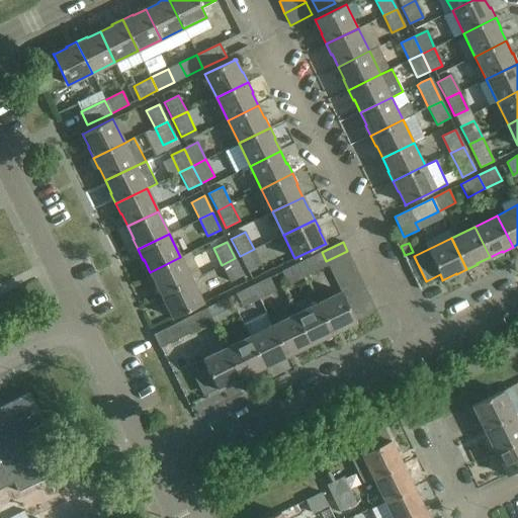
[(254,249),(240,256),(248,273),(262,266),(254,249)]
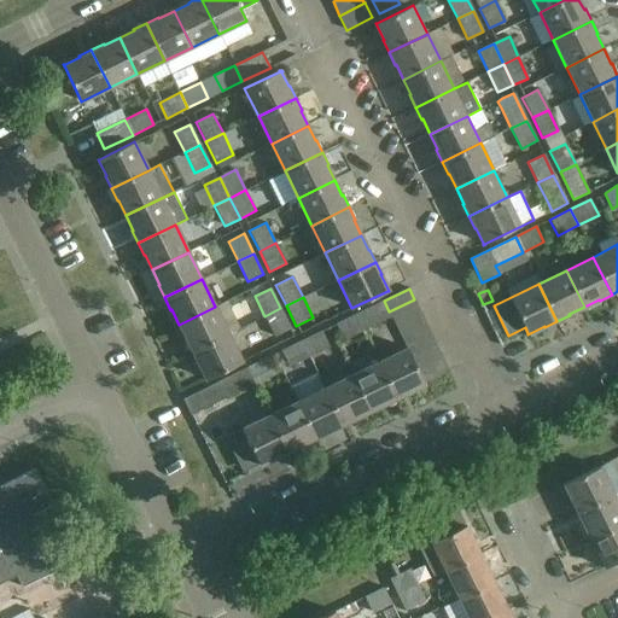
[(414,299),(389,312),(395,322),(396,326),(421,314),(414,299)]
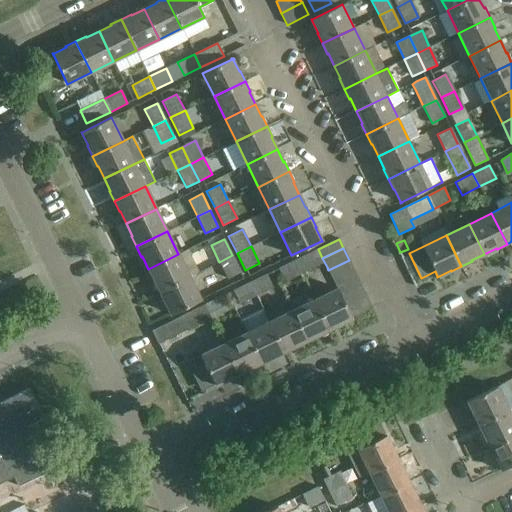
[(295,260),(301,273),(318,265),(312,252),(295,260)]
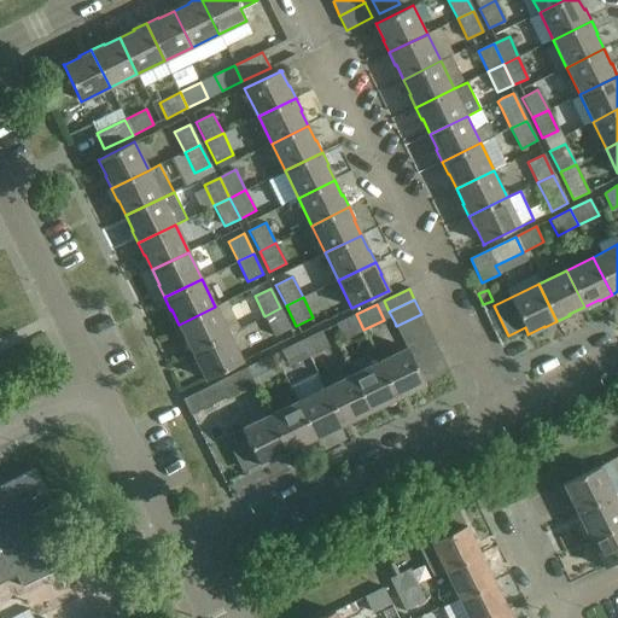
[(191,353),(228,333),(215,307),(179,325),(186,339),(185,340),(191,353)]
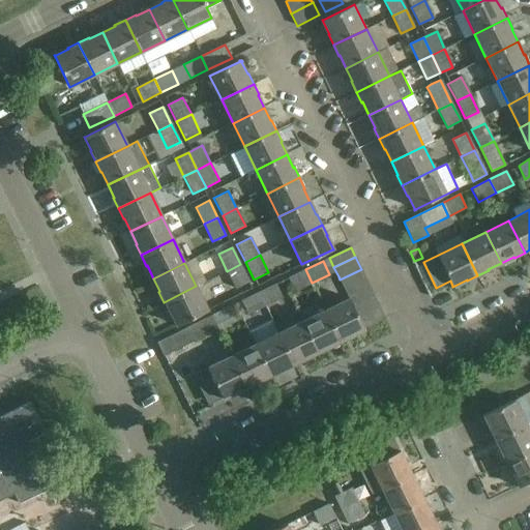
[(240,264),(227,271),(235,289),(248,282),(240,264)]
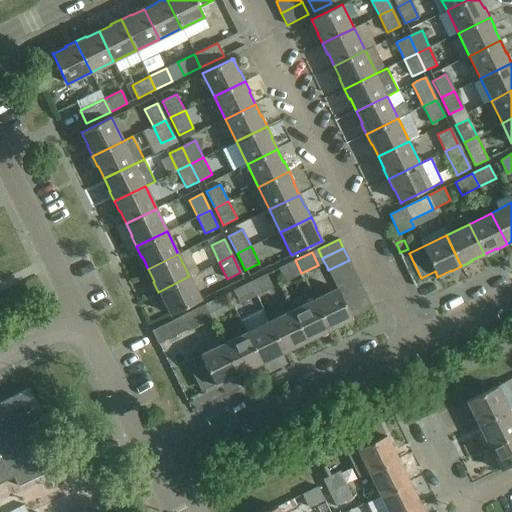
[(284,282),(301,273),(295,260),(278,269),(284,282)]
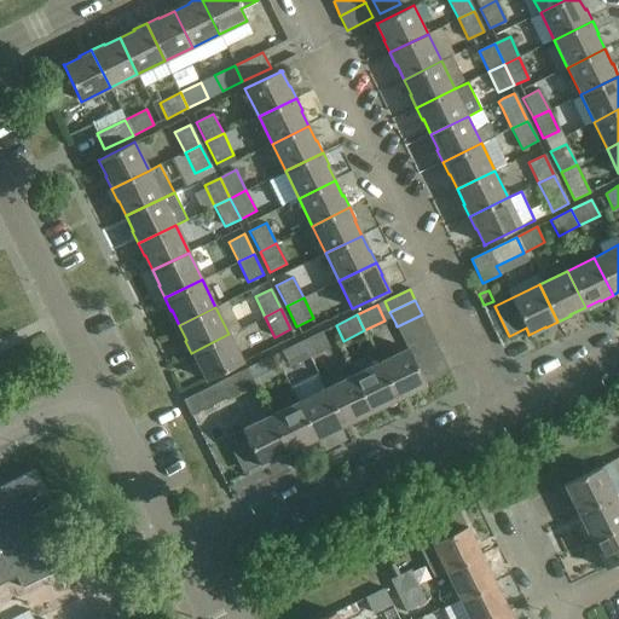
[(422,314),(397,327),(404,341),(429,329),(422,314)]
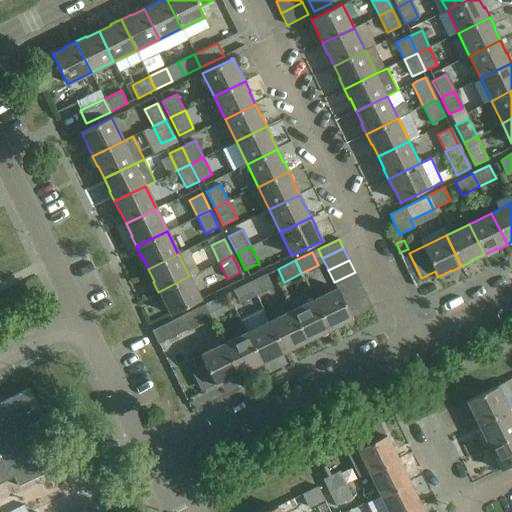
[(355,272),(334,282),(337,288),(340,293),(361,283),(355,272)]
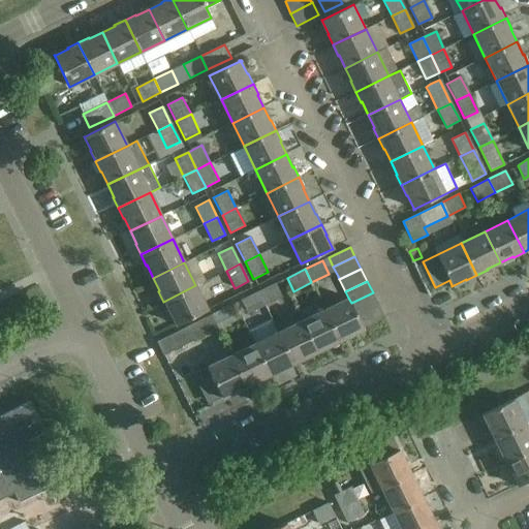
[(258,291),(265,306),(282,297),(275,283),(258,291)]
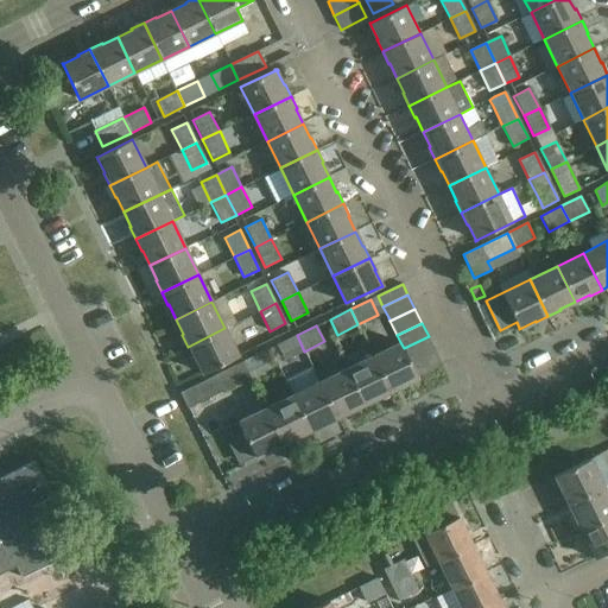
[(225,328),(188,347),(194,359),(195,359),(202,372),(203,374),(204,374),(204,373),(239,356),(225,328)]
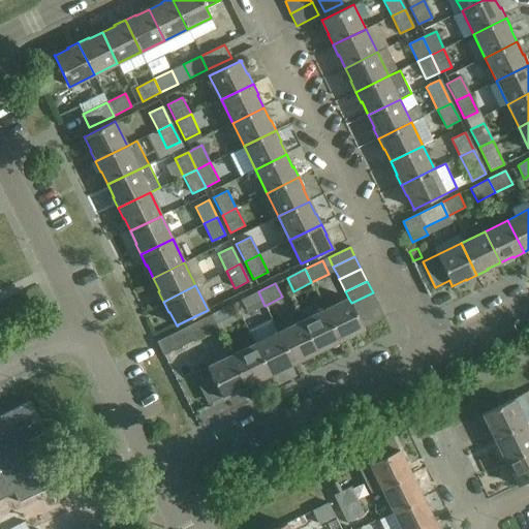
[(265,306),(258,291),(241,301),(247,314),(265,306)]
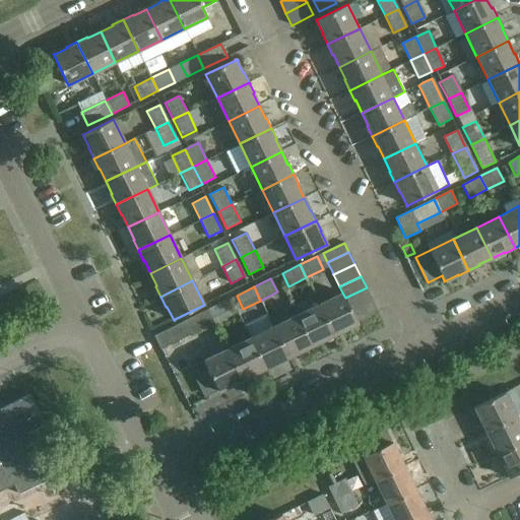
[(367,287),(345,298),(351,310),(372,300),(367,287)]
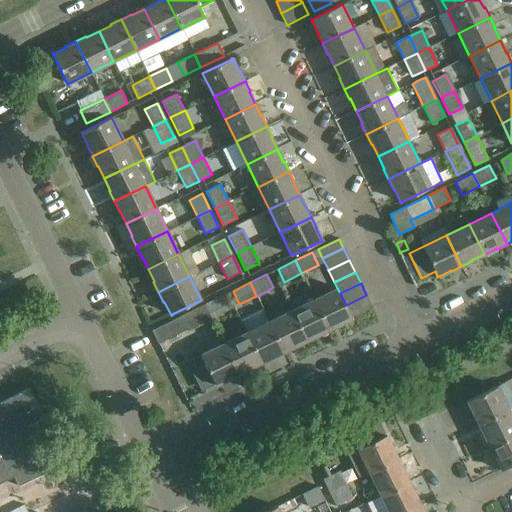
[(337,288),(314,300),(321,314),(329,331),(339,326),(339,325),(351,319),(351,320),(353,319),(352,317),(346,305),(340,293),(337,288)]
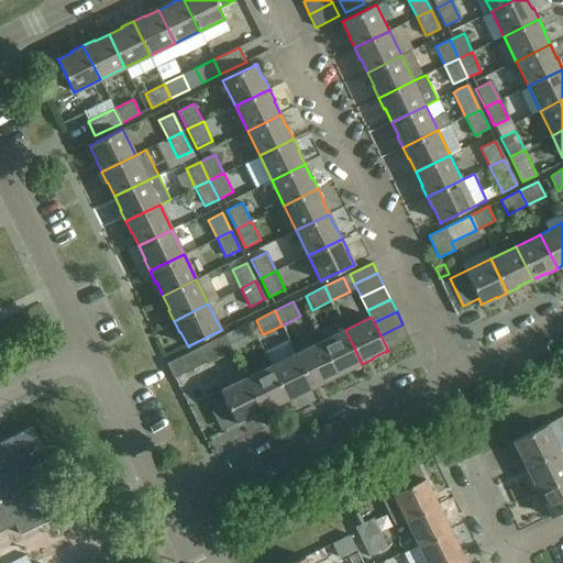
[(403,324),(381,335),(387,349),(409,338),(403,324)]
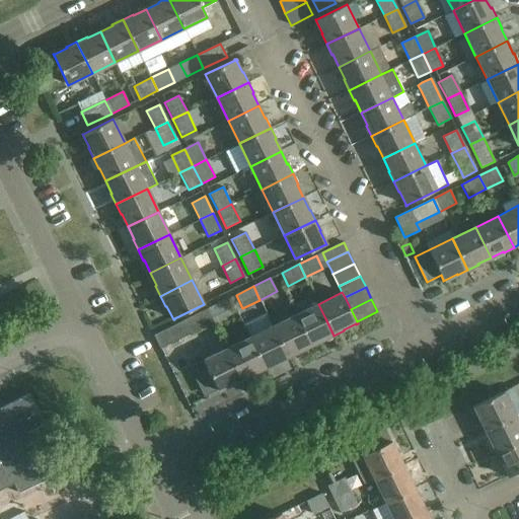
[(224,300),(207,309),(214,322),(231,313),(224,300)]
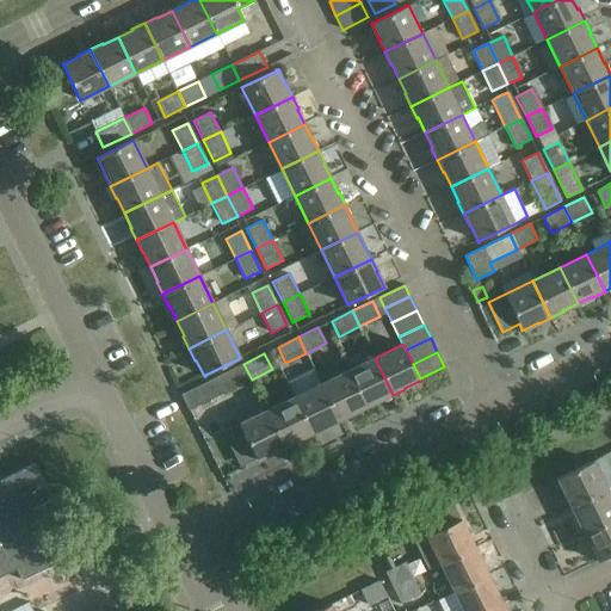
[(375,358),(349,371),(356,387),(365,407),(381,400),(381,401),(393,395),(383,375),(375,358)]
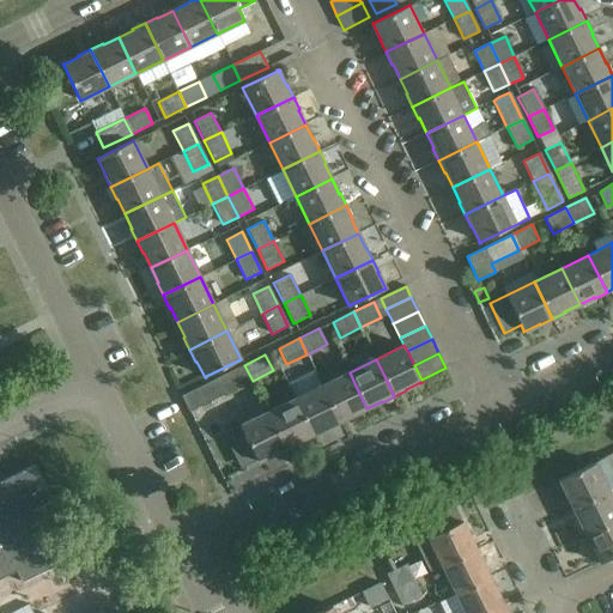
[(244,365),(217,378),(224,394),(253,381),(244,365)]
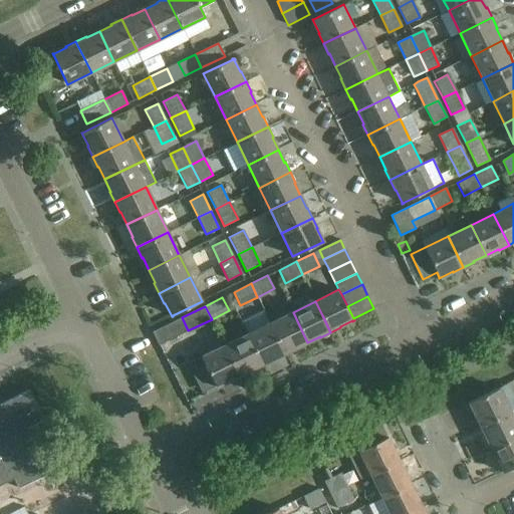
[(293,312),(270,323),(285,354),(295,349),(295,348),(307,342),(299,325),(293,312)]
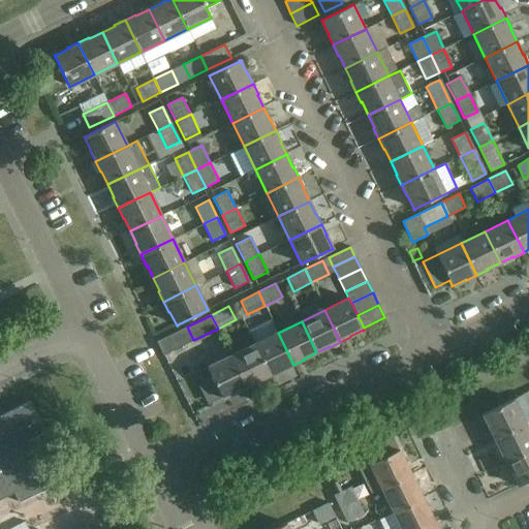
[(168,336),(157,342),(163,355),(193,340),(187,327),(168,336)]
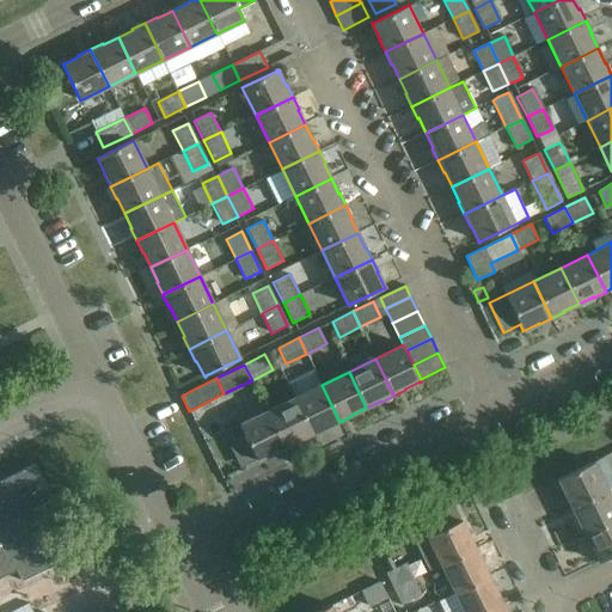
[(322,385),(294,398),(312,434),(326,427),(328,428),(340,422),(322,385)]
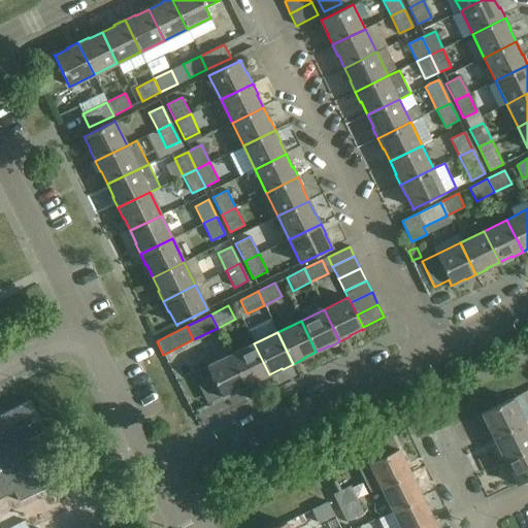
[(254,343),(231,355),(238,371),(246,387),(257,382),(256,381),(269,374),(254,343)]
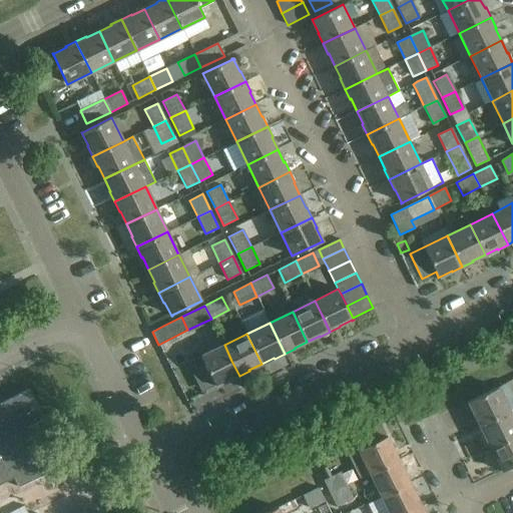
[(201,357),(188,363),(197,382),(199,381),(204,390),(214,385),(215,386),(214,386),(215,387),(217,386),(228,380),(229,381),(239,376),(231,361),(224,345),(201,356),(201,357)]
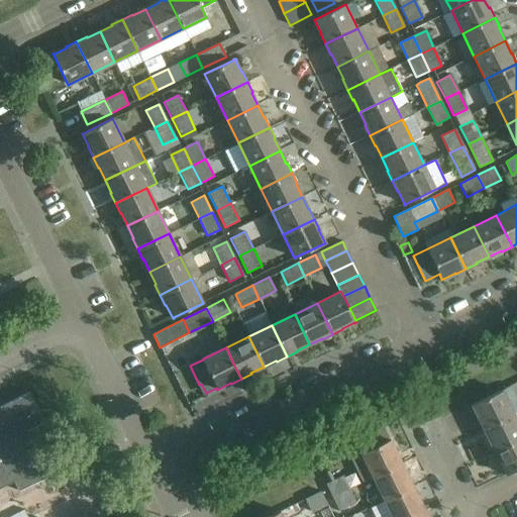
[(483,429),(513,413),(502,390),(472,405),(472,407),(473,406),(478,418),(477,418),(483,429)]
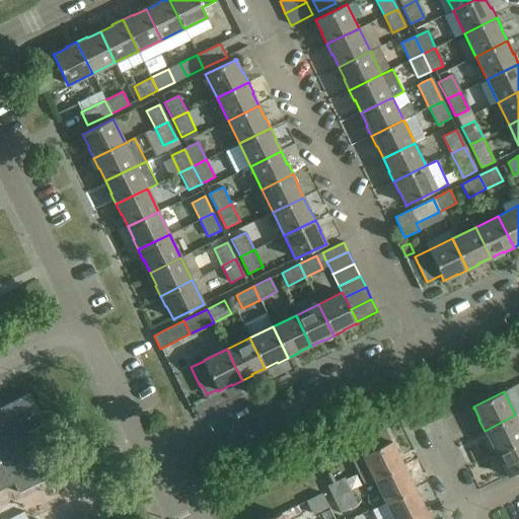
[(44,423),(29,393),(0,408),(0,490),(14,484),(18,493),(48,478),(24,432),(44,423)]
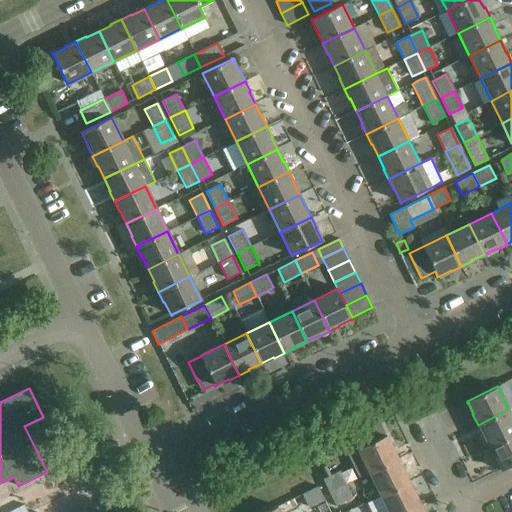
[(490,447),(511,435),(511,416),(508,409),(478,425),(483,435),(484,434),(490,447)]
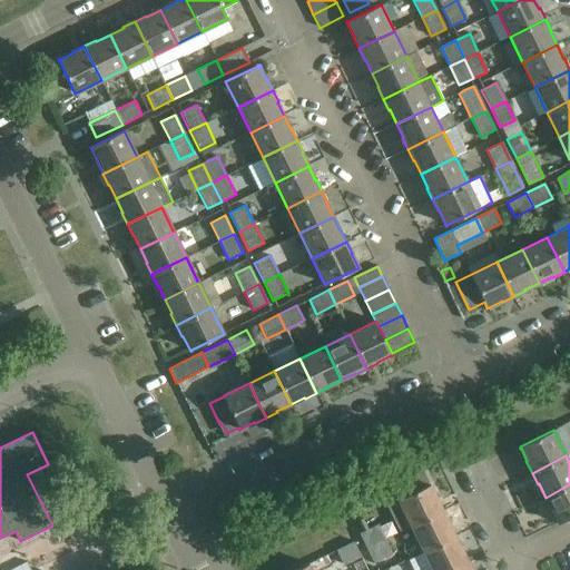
[(385,488),(393,504),(399,501),(411,526),(442,511),(430,484),(426,487),(419,471),(422,470),(422,469),(385,488)]
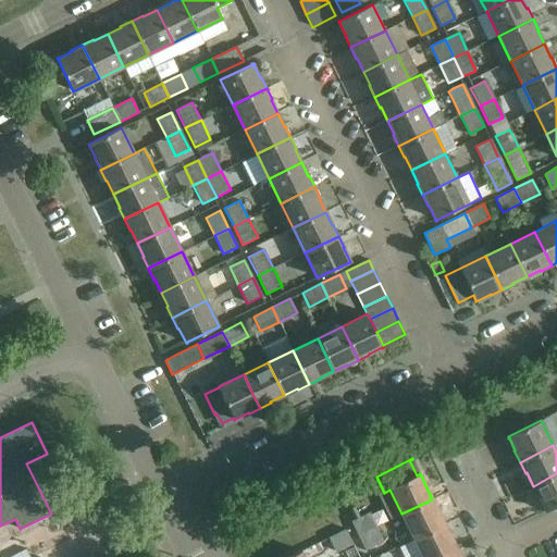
[(556,505),(556,473),(533,486),(540,499),(539,500),(544,512),(556,505)]
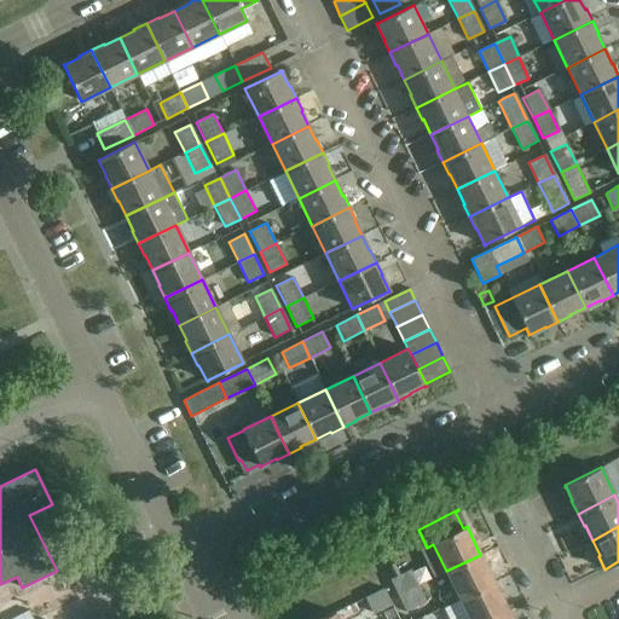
[(495,582),(480,555),(446,571),(460,599),(495,582)]
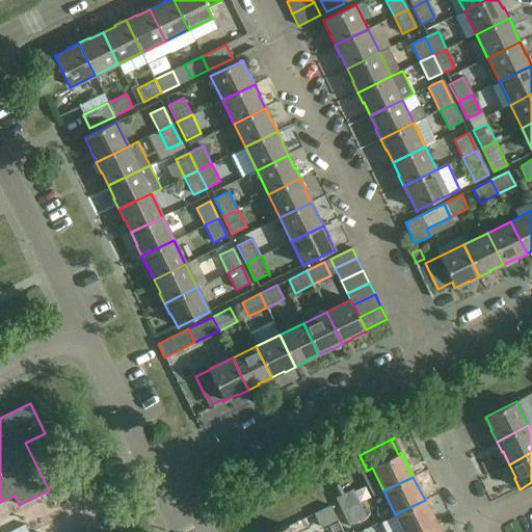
[(336,498),(342,510),(360,502),(352,489),(336,498)]
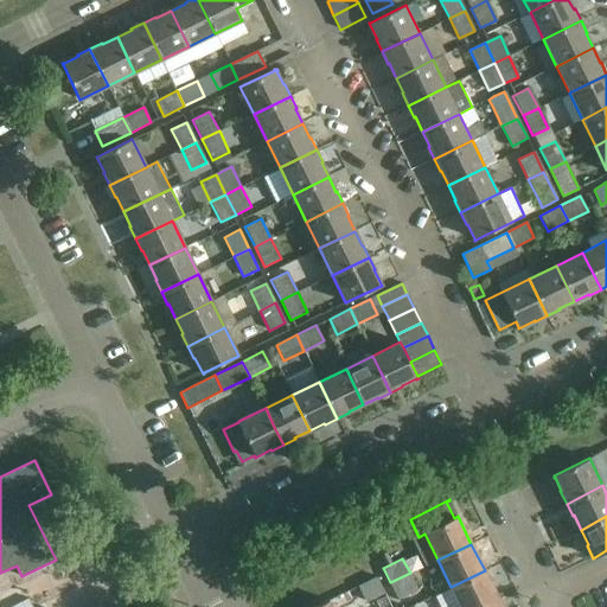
[(479,606),(498,598),(485,570),(451,587),(460,606),(479,606)]
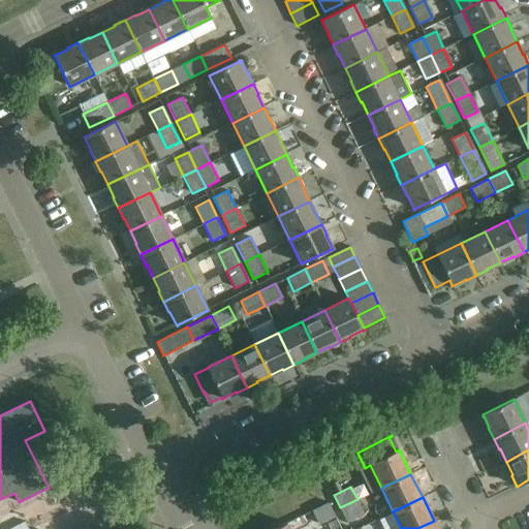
[(340,507),(347,523),(365,515),(358,499),(340,507)]
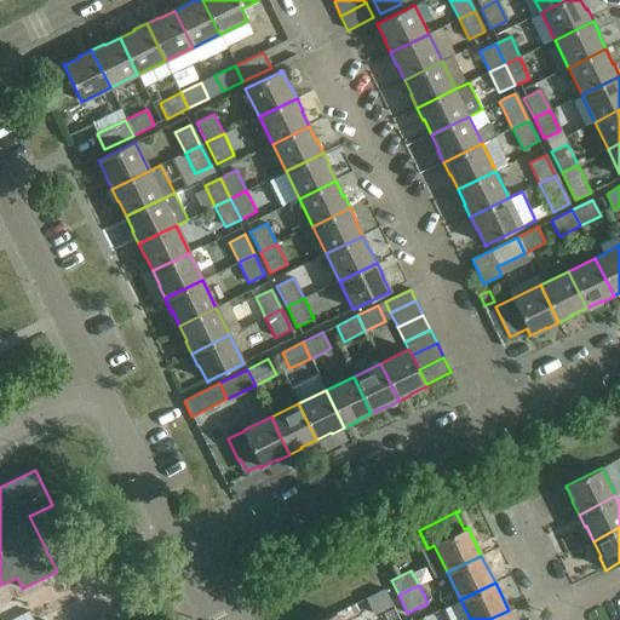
[(392,604),(384,590),(366,598),(373,614),(392,604)]
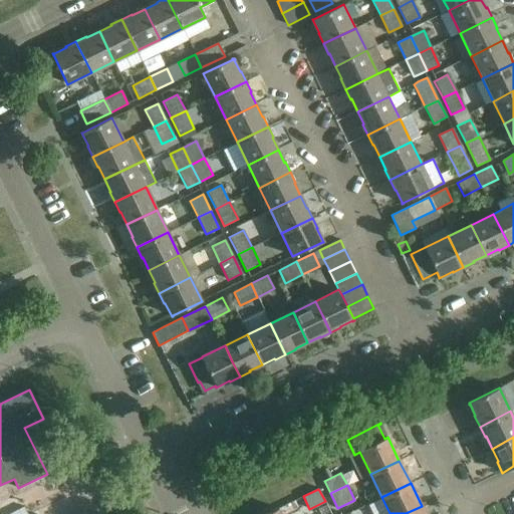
[(359,508),(356,502),(345,507),(348,513),(359,508)]
